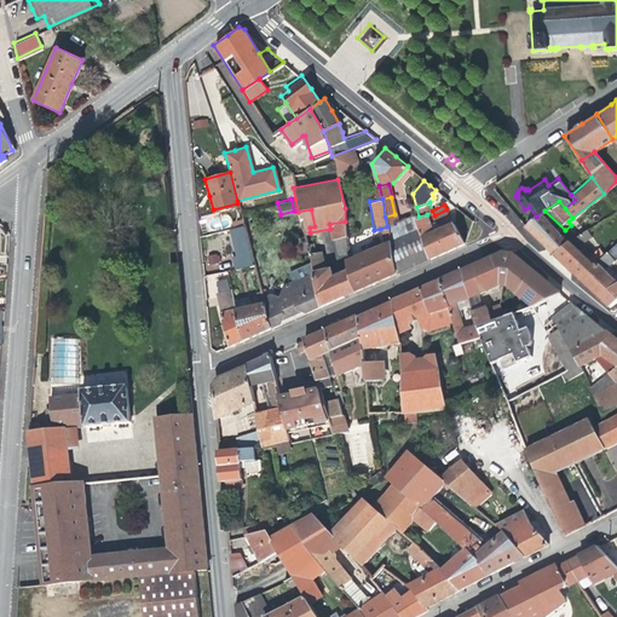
[(529,207),(524,209),(526,214),(531,220),(536,217),(529,207)]
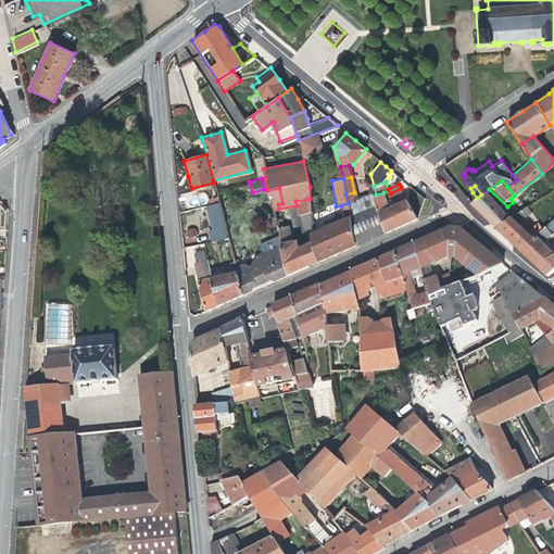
[(279,188),(267,190),(272,210),(278,209),(278,204),(282,203),(279,188)]
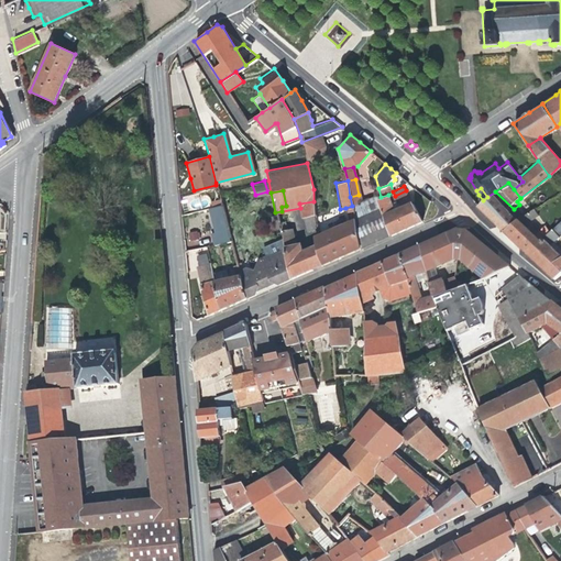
[(395,196),(393,191),(388,195),(381,197),(376,198),(380,208),(382,216),(403,207),(395,196)]
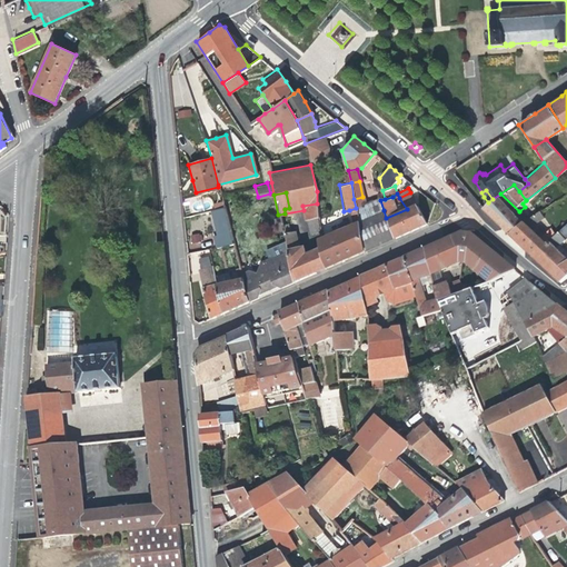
[(521,220),(498,196),(488,202),(481,207),(496,220),(508,231),(521,220)]
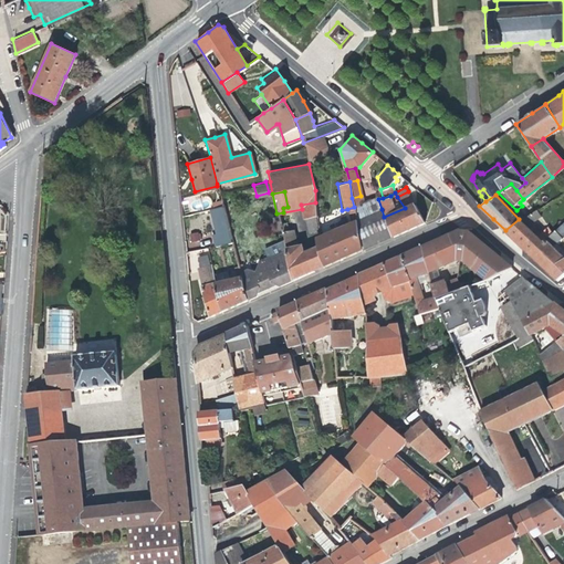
[(317,230),(315,202),(301,205),(302,209),(306,232),(317,230)]
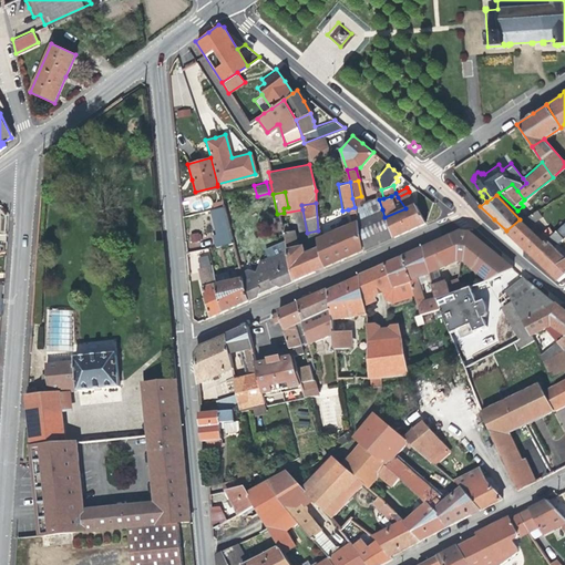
[(415,204),(406,208),(384,217),(391,236),(410,227),(424,221),(415,204)]
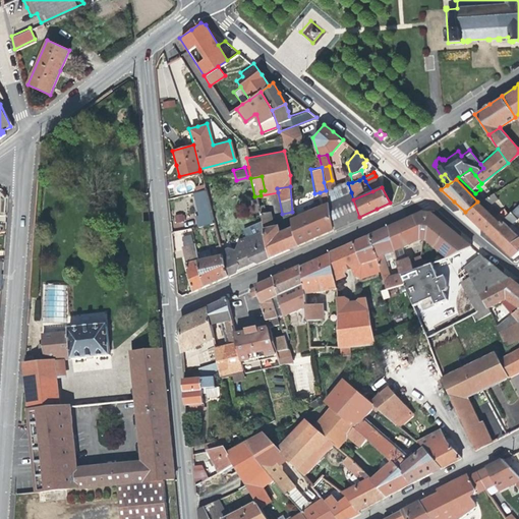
[(213,220),(205,188),(191,191),(199,223),(213,220)]
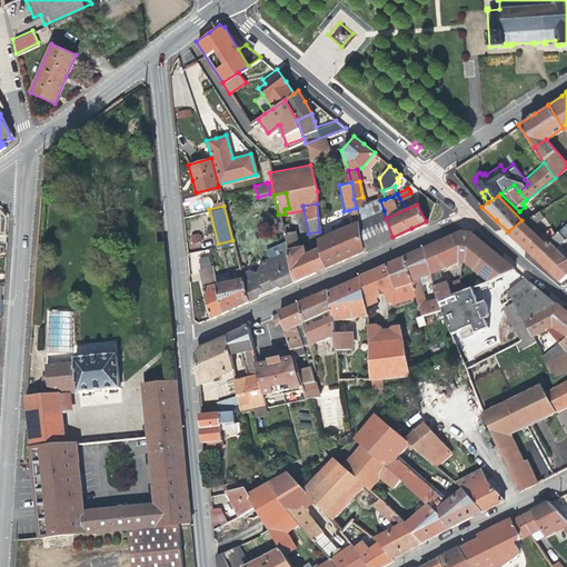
[(351,224),(358,220),(356,208),(349,210),(351,224)]
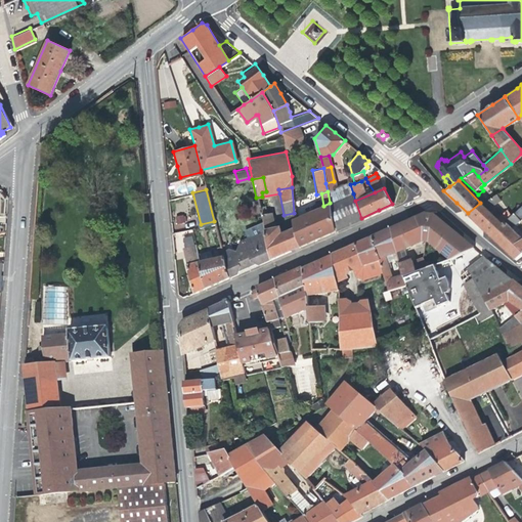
[(480,203),(468,213),(473,218),(476,221),(490,210),(487,207),(501,199),(495,192),(480,203)]
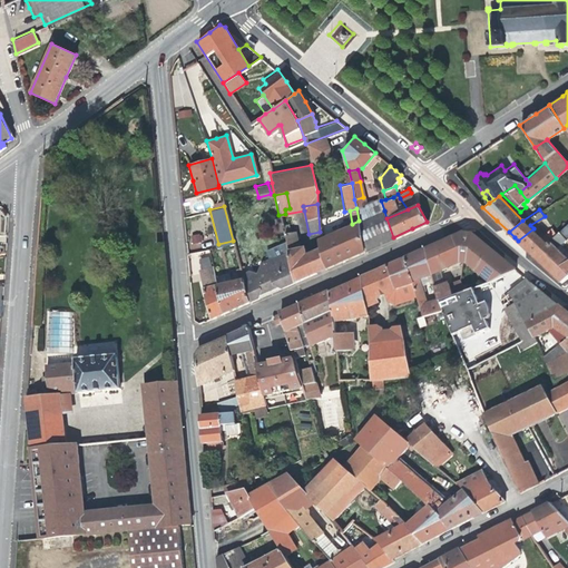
[(384,211),(359,221),(364,251),(380,243),(393,237),(387,218),(384,211)]
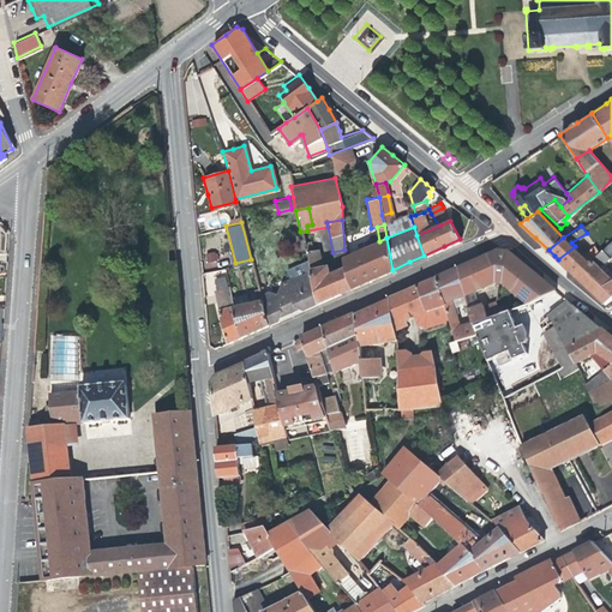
[(393,270),(387,238),(379,241),(361,249),(345,256),(347,264),(352,287),(375,277),(393,270)]
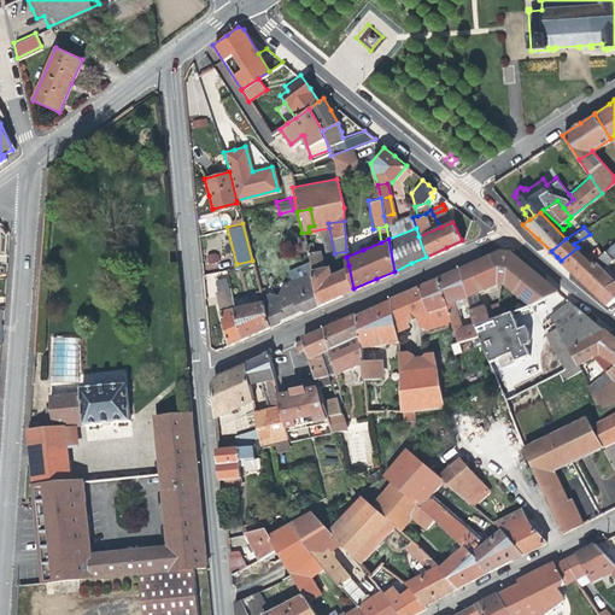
[(614,239),(604,250),(611,258),(614,255),(614,239)]
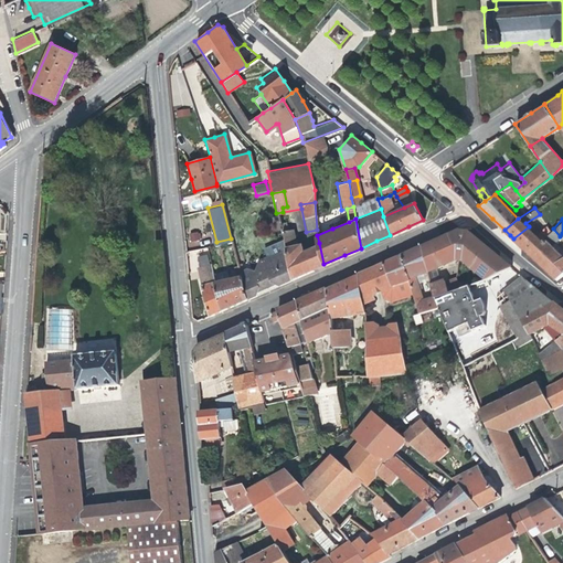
[(284,246),(297,243),(293,227),(286,227),(285,220),(278,221),(283,240),(284,246)]
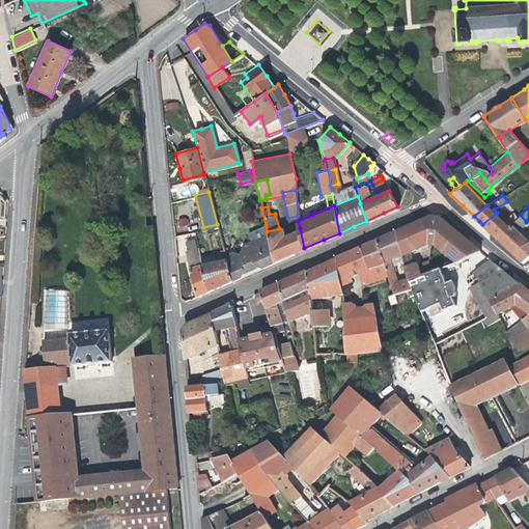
[(298,216),(298,221),(312,215),(310,211),(298,216)]
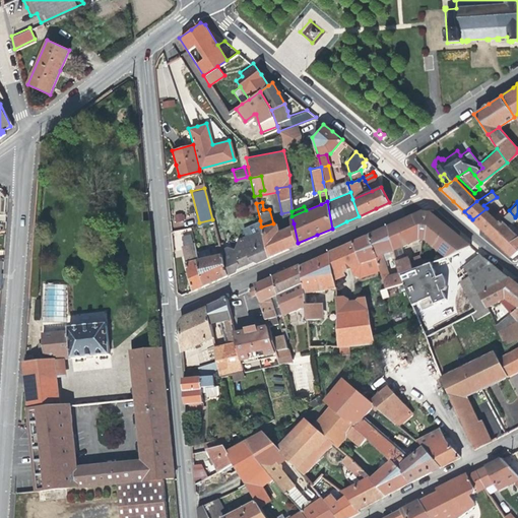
[(493,213),(487,208),(472,219),(478,224),(493,213)]
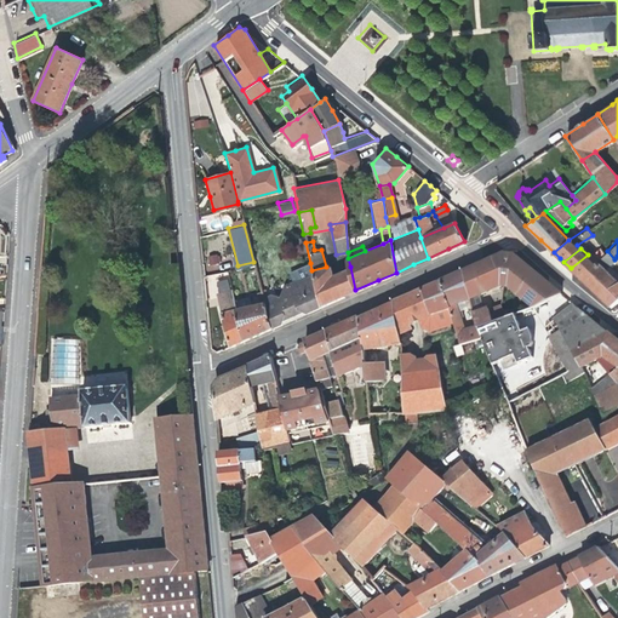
[(501,276),(507,278),(513,252),(501,251),(491,256),(501,276)]
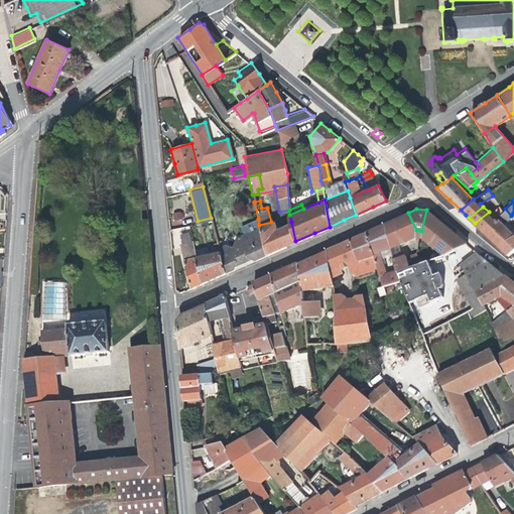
[(504,223),(511,216),(505,209),(496,217),(504,223)]
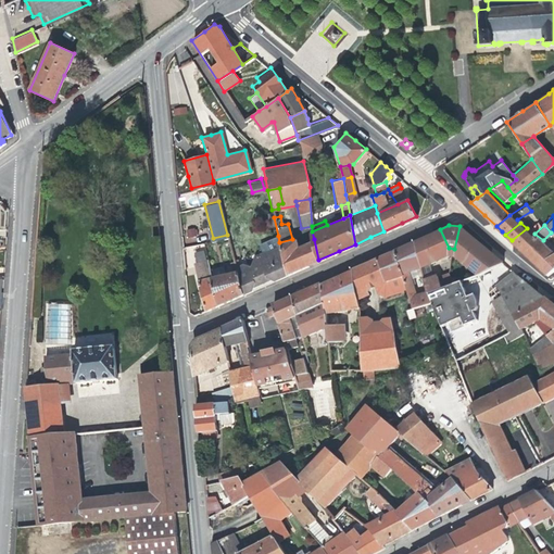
[(183,227),(184,241),(196,240),(194,226),(183,227)]
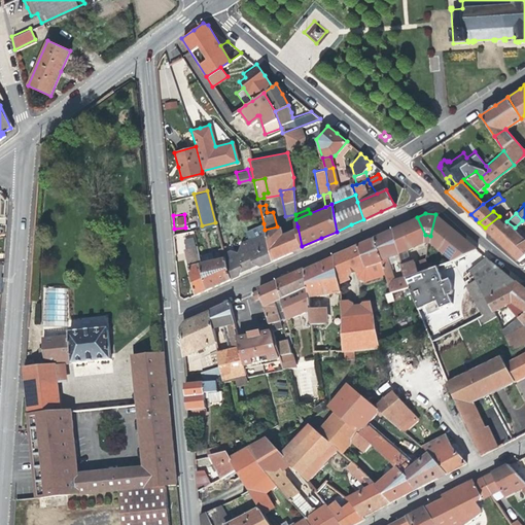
[(435,214),(430,236),(428,241),(451,258),(452,259),(475,248),(458,234),(435,214)]
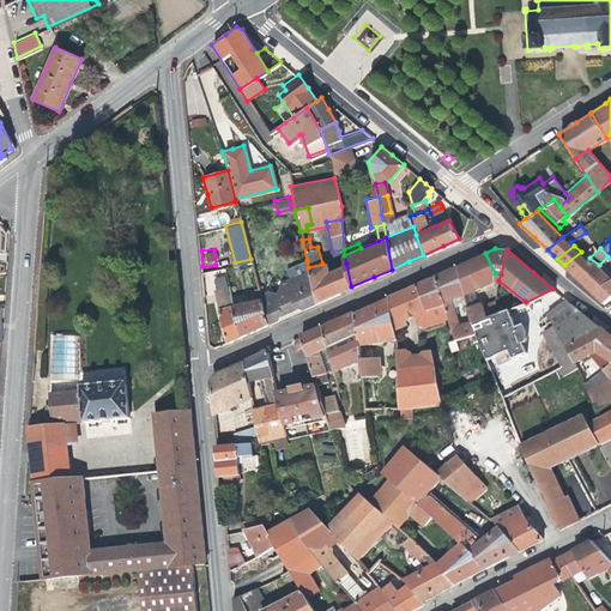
[(564,265),(573,273),(588,259),(581,252),(564,265)]
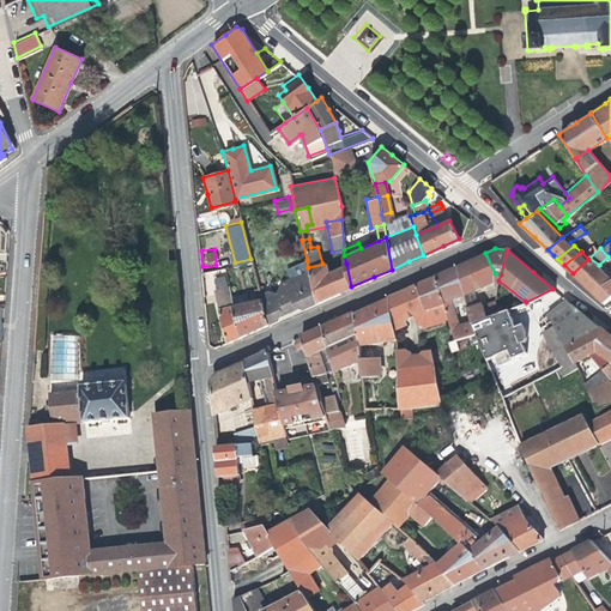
[(495,273),(485,253),(476,256),(464,262),(469,289),(479,284),(481,286),(489,283),(490,279),(495,279),(498,280),(501,274),(495,273)]
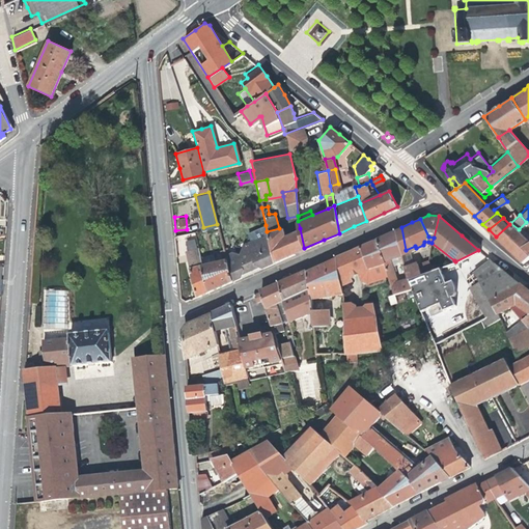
[(524,234),(510,223),(496,237),(500,241),(506,246),(524,234)]
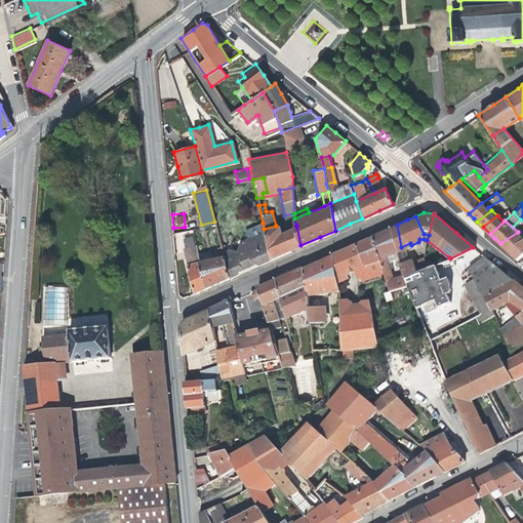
[(230,249),(223,252),(224,255),(230,277),(238,273),(239,270),(240,267),(251,262),(254,263),(258,264),(270,258),(264,229),(263,223),(244,231),(247,239),(242,241),(244,246),(238,249),(236,252),(230,249)]
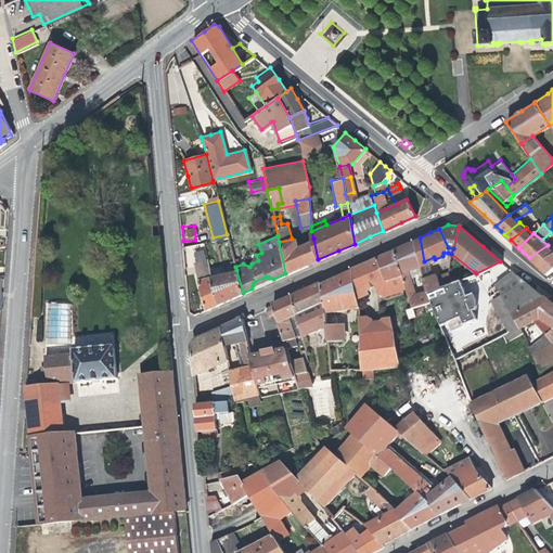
[(292,239),(279,242),(285,273),(300,267),(309,264),(307,252),(300,254),(298,245),(297,238),(292,239)]
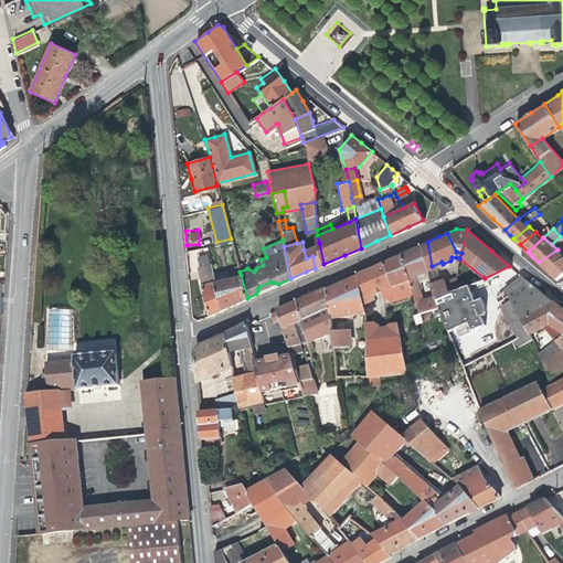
[(427,242),(418,245),(424,271),(432,266),(427,242)]
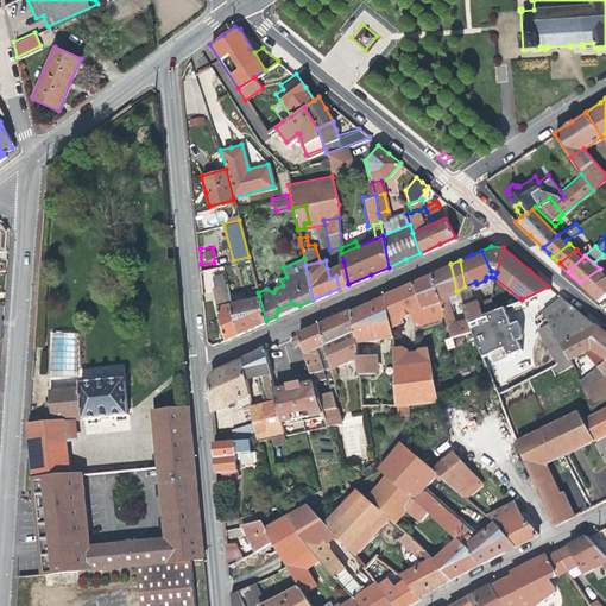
[(343,262),(327,269),(329,278),(336,276),(339,289),(348,284),(343,262)]
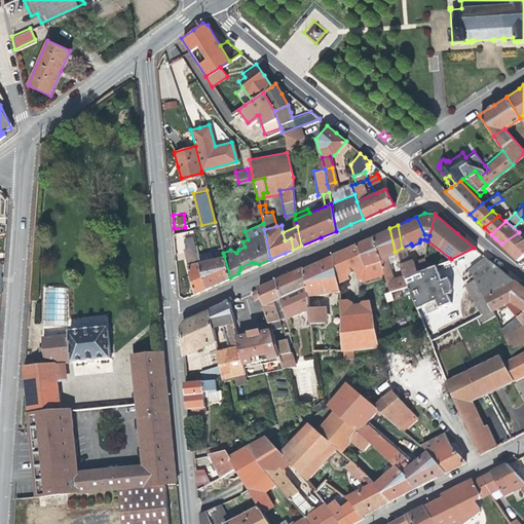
[(380,232),(370,237),(378,257),(383,273),(383,274),(388,273),(383,256),(396,253),(395,252),(389,228),(380,232)]
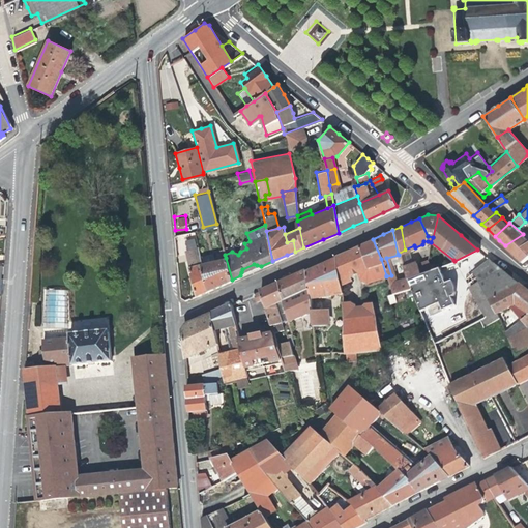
[(511,252),(527,239),(527,238),(523,234),(505,245),(511,252)]
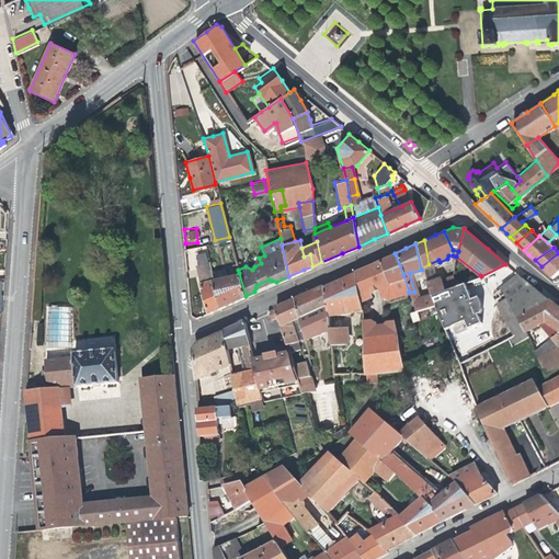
[(385,257),(377,260),(386,284),(397,281),(402,294),(405,293),(409,292),(403,274),(395,253),(385,257)]
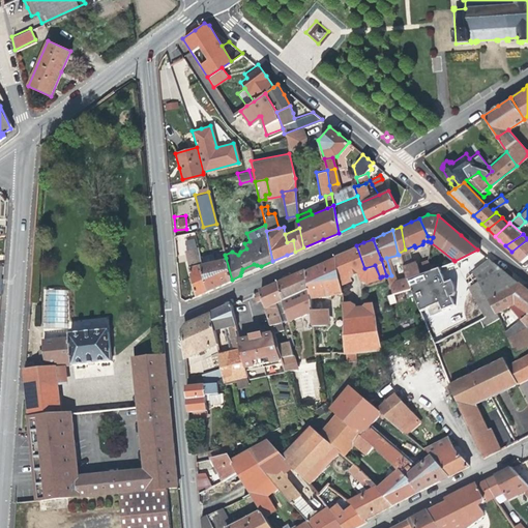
[(527,254),(527,239),(511,252),(517,257),(520,260),(527,254)]
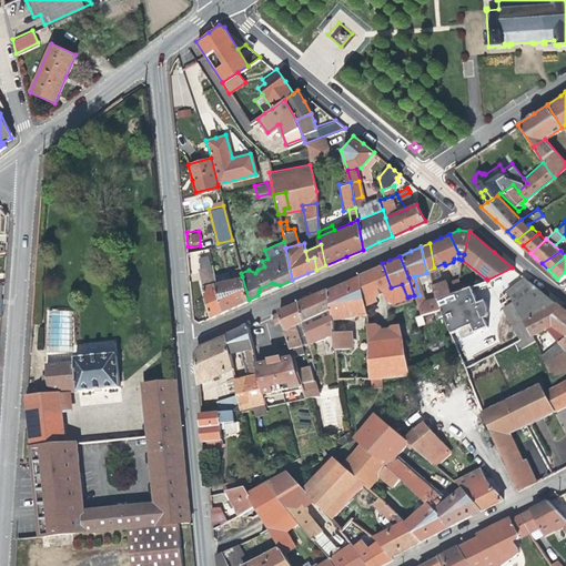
[(202,286),(216,283),(212,263),(196,266),(202,286)]
